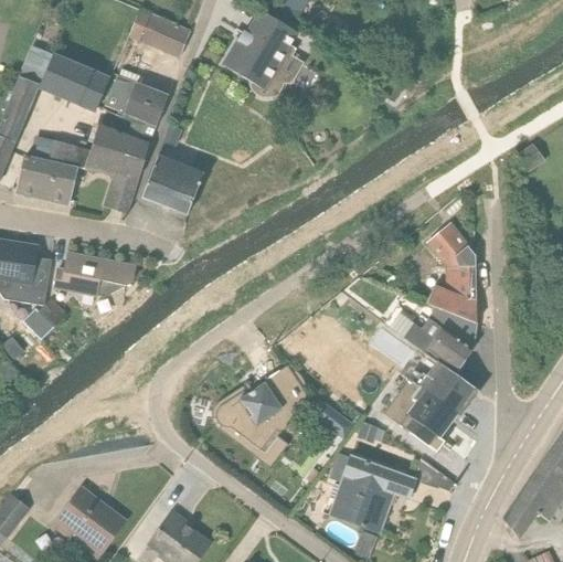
[(283,0),(280,6),(298,17),(307,0),(283,0)]
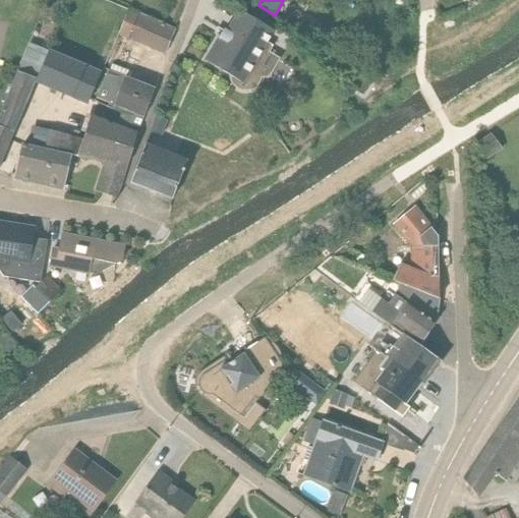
[(129,8),(119,34),(166,53),(176,27),(129,8)]
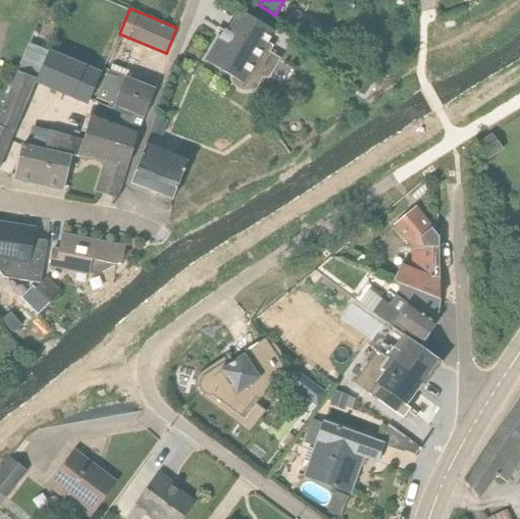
[(220,35),(207,58),(231,74),(231,78),(234,82),(237,87),(243,89),(249,90),(254,88),(259,85),(260,82),(262,76),(270,75),(280,57),(270,50),(274,43),(269,40),(275,29),(241,8),(230,31),(225,38),(220,35)]
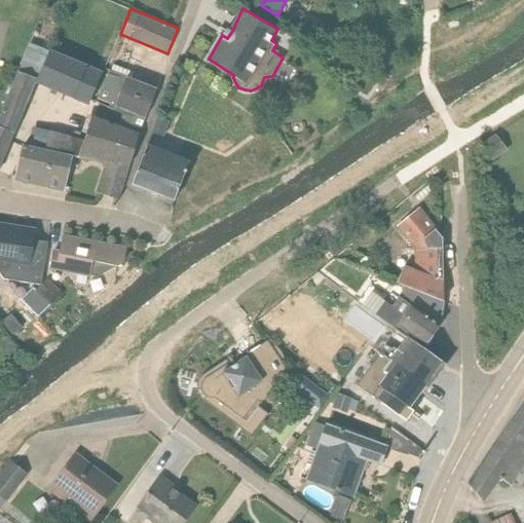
[(36,81),(37,82),(50,49),(30,41),(19,69),(36,81)]
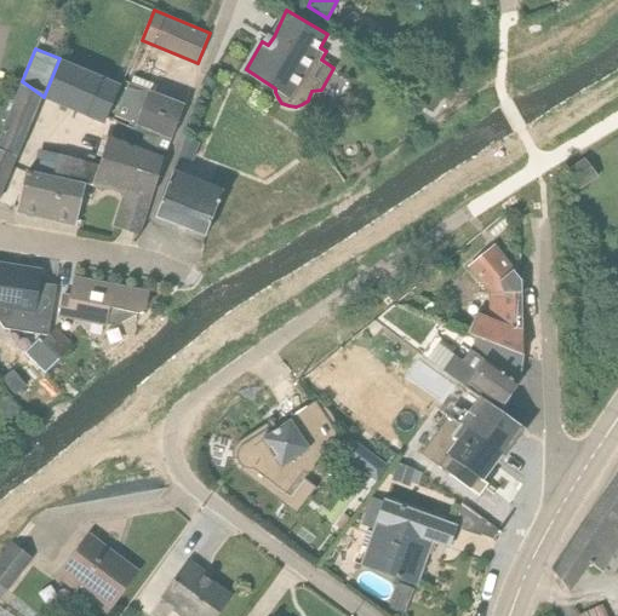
[(59,58),(44,97),(104,124),(122,84),(59,58)]
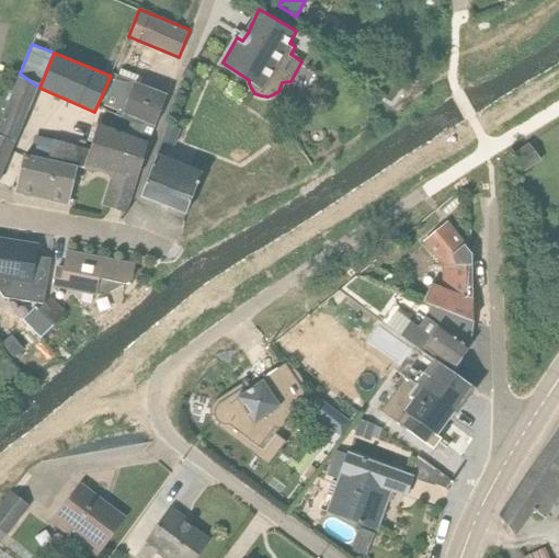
[(118,75),(140,83),(143,77),(122,68),(118,75)]
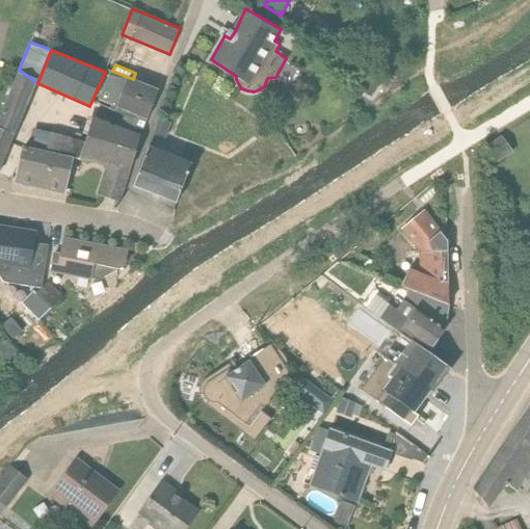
[(0,166),(36,82),(19,70),(0,114),(0,166)]
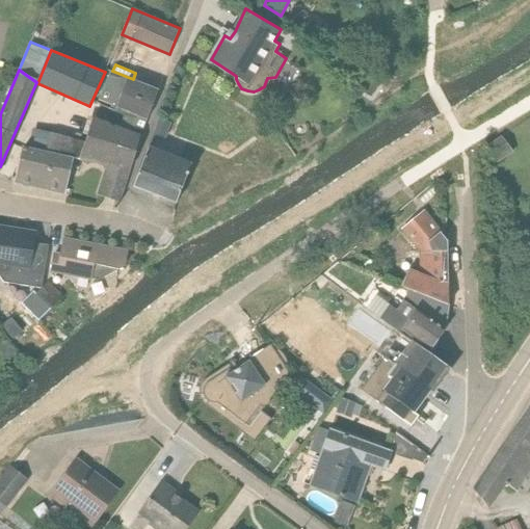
[(133,132),(141,135),(147,118),(159,89),(133,79),(112,71),(100,98),(112,103),(111,105),(125,111),(138,116),(133,132)]
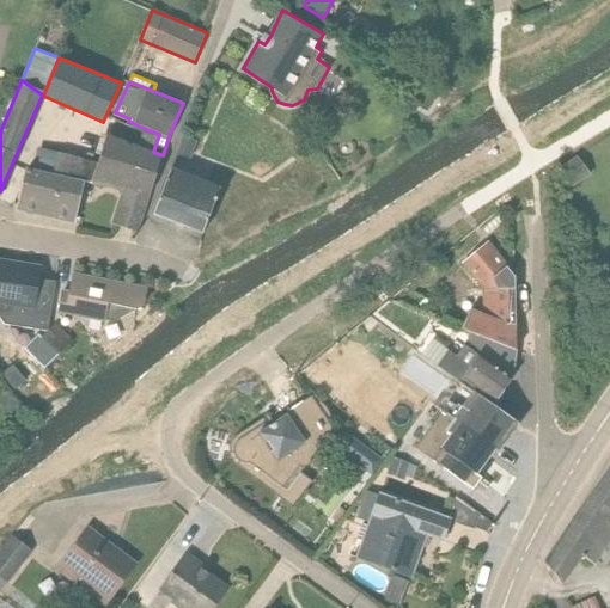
[(54,172),(84,179),(92,182),(127,188),(151,192),(163,155),(153,152),(159,134),(144,128),(139,143),(108,130),(98,160),(59,151),(54,172)]
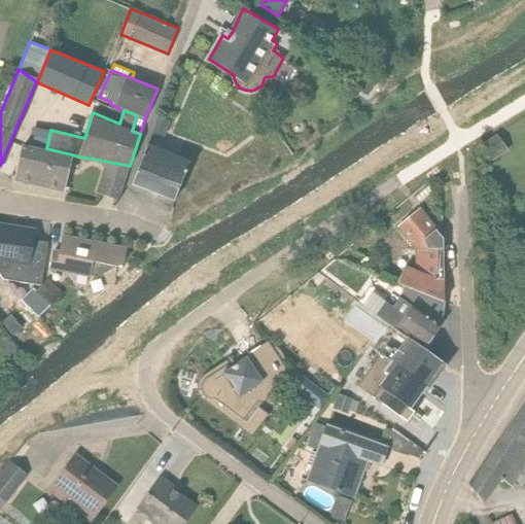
[(159,115),(152,131),(164,135),(171,119),(159,115)]
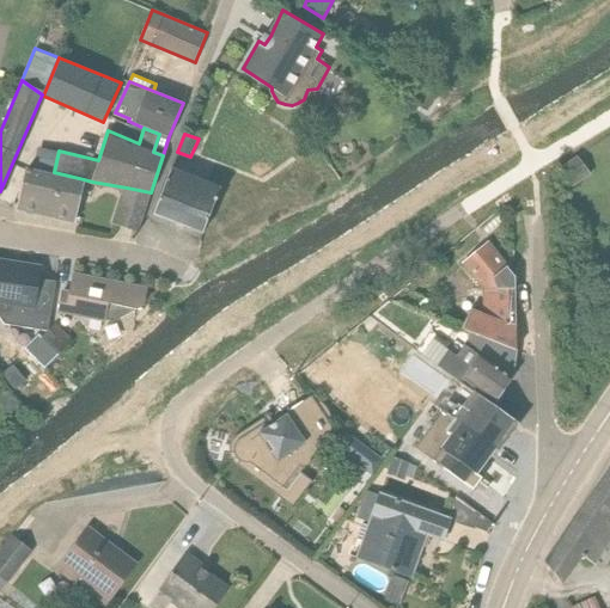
[(578,155),(557,170),(569,186),(590,172),(578,155)]
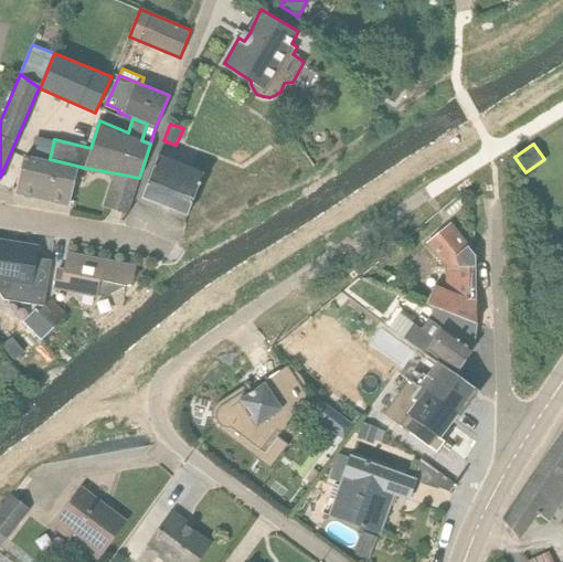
[(77,166),(50,159),(27,154),(18,191),(68,203),(77,166)]
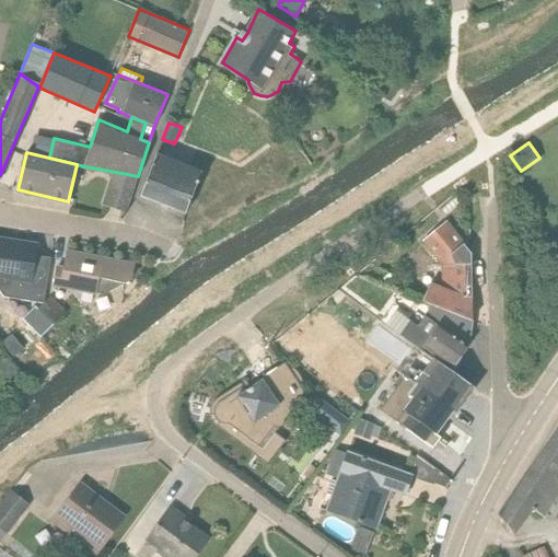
[(186,212),(202,171),(158,153),(141,195),(186,212)]
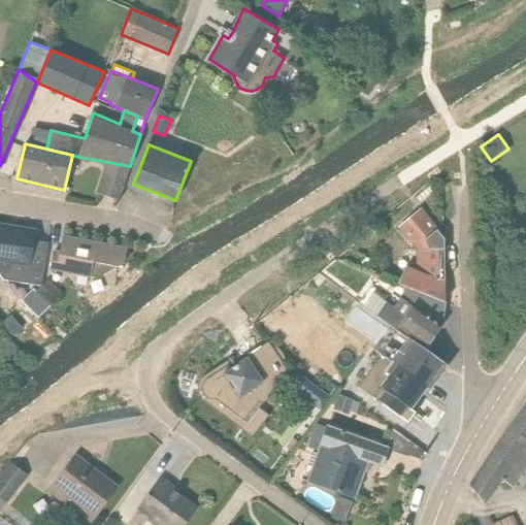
[(130,166),(109,162),(100,191),(120,197),(124,185),(130,166)]
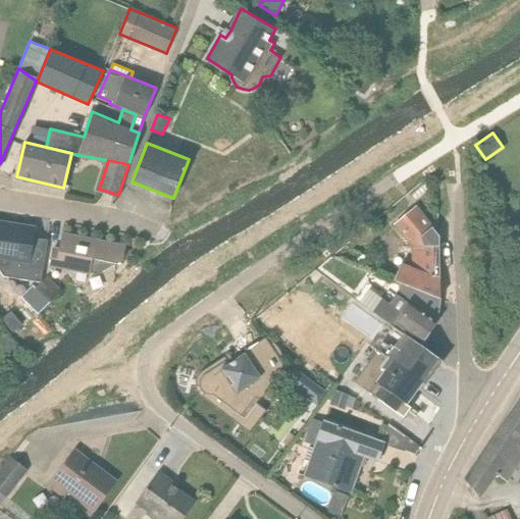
[(402,282),(440,298),(439,236),(432,226),(433,225),(416,205),(396,222),(412,242),(413,266),(402,262),(394,279),(402,282)]
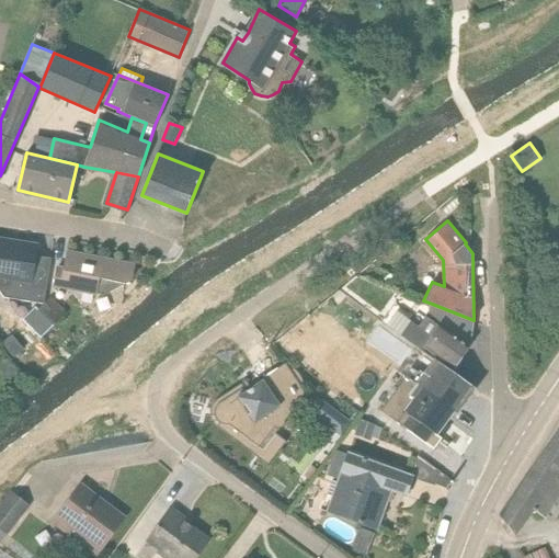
[(0,237),(0,288),(6,297),(45,302),(52,257),(36,254),(37,243),(0,237)]
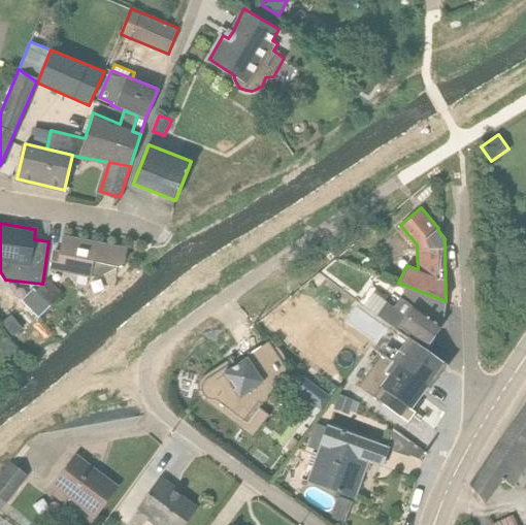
[(54,250),(51,270),(91,276),(91,275),(99,276),(123,263),(128,249),(63,235),(60,252),(54,250)]
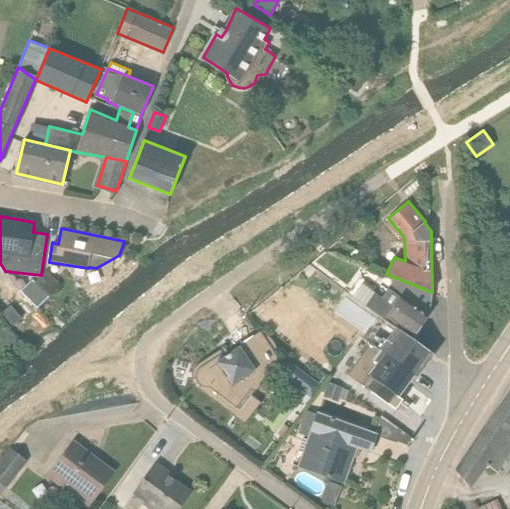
[(35,281),(49,296),(61,284),(46,270),(41,275),(35,281)]
